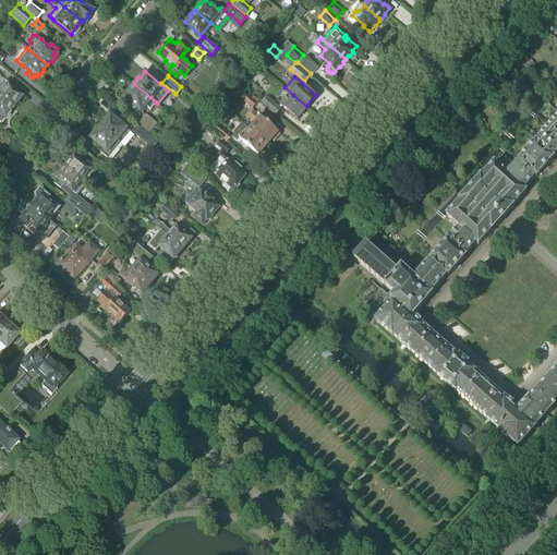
[(0,95),(13,106),(13,105),(15,105),(19,101),(19,99),(22,95),(21,95),(3,80),(0,83),(0,95)]
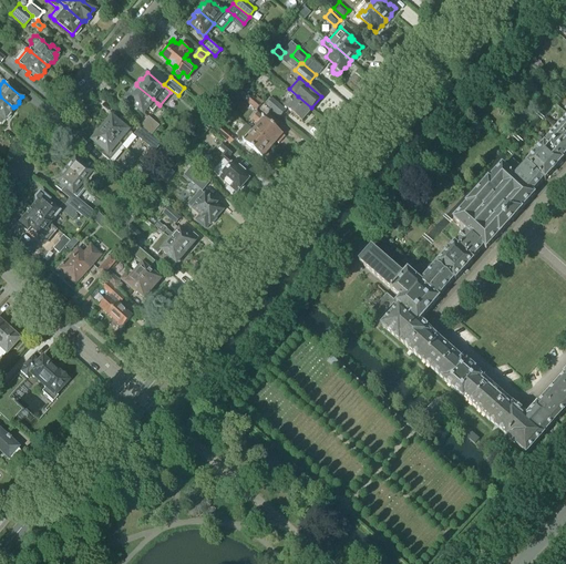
[(131,92),(126,98),(136,106),(142,111),(146,106),(152,110),(157,103),(153,99),(136,85),(135,85),(134,85),(131,90),(131,92)]
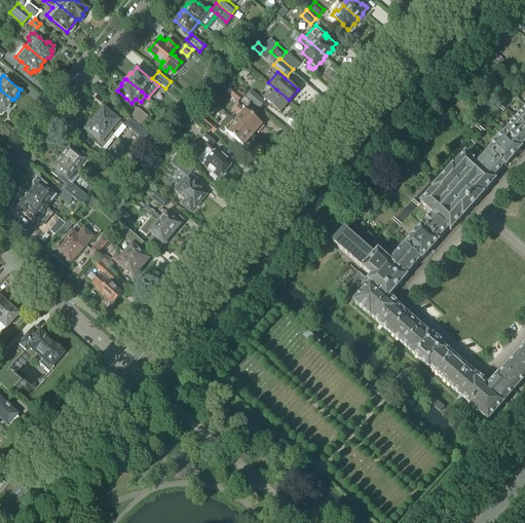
[(228,94),(236,101),(242,92),(237,88),(236,90),(232,87),(228,94)]
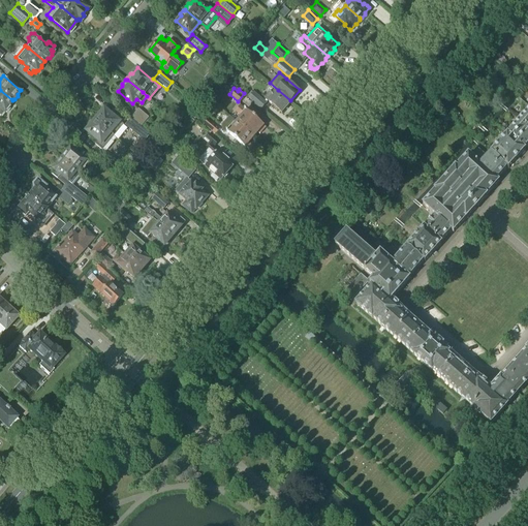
[(0,114),(3,111),(4,110),(6,110),(8,106),(8,104),(12,100),(0,90),(0,114)]
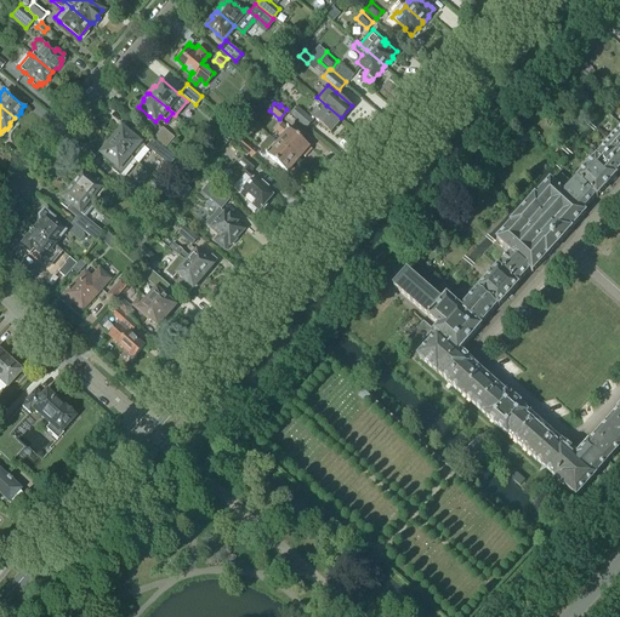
[(341,118),(326,106),(322,112),(316,107),(311,113),(330,131),(341,118)]
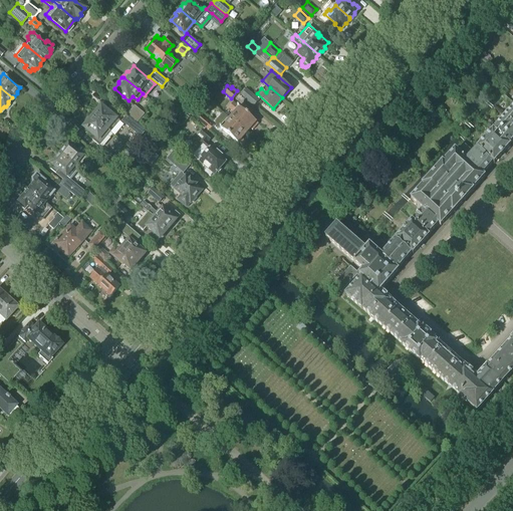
[(247,88),(241,95),(253,104),(258,98),(247,88)]
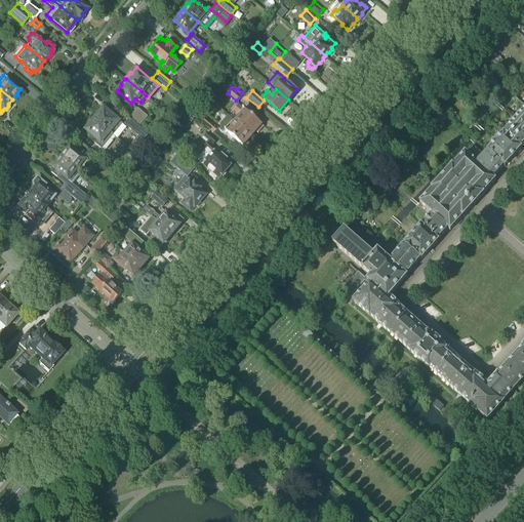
[(523,109),(523,105),(514,95),(512,98),(523,109)]
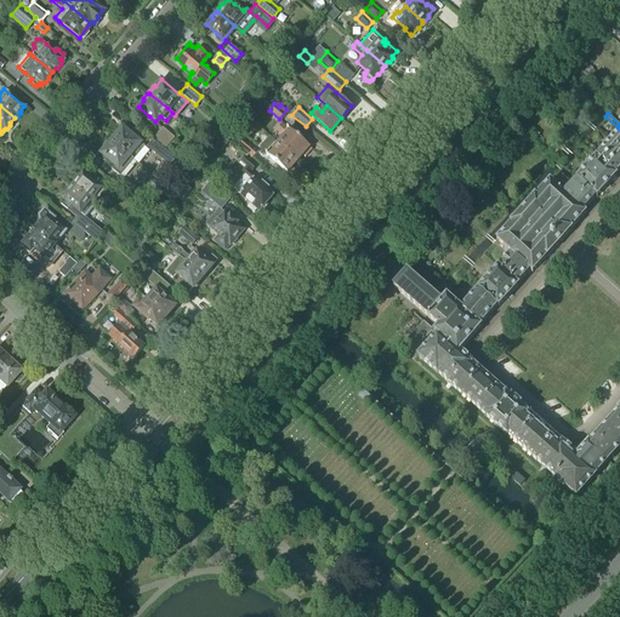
[(277,141),(297,158),(301,153),(303,155),(311,147),(282,121),(276,129),(283,135),(277,141)]
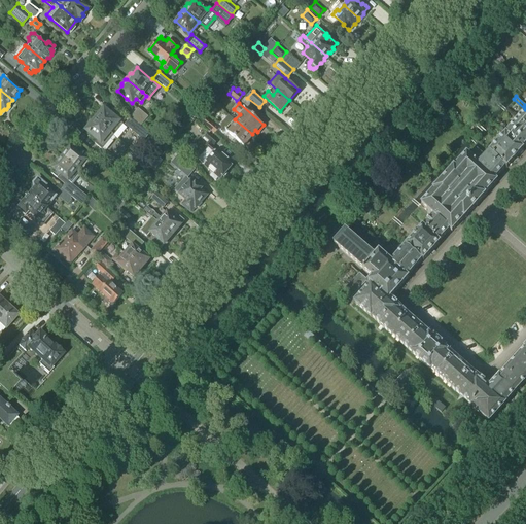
[(137,106),(130,115),(139,124),(147,114),(137,106)]
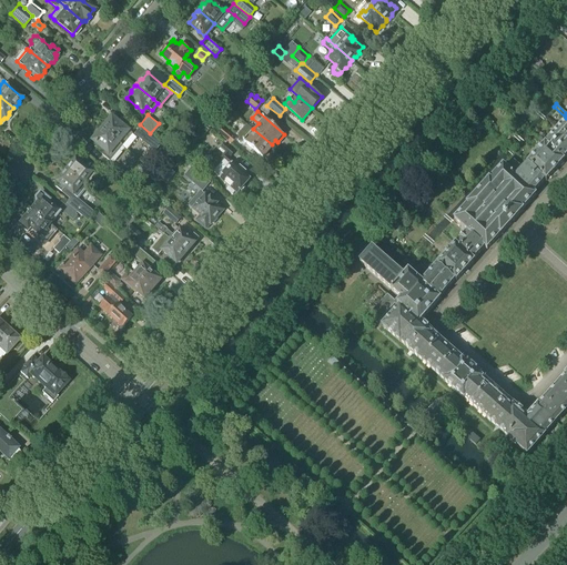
[(102,127),(102,128),(118,140),(121,144),(125,148),(135,137),(127,129),(111,117),(108,121),(105,121),(102,124),(102,127)]
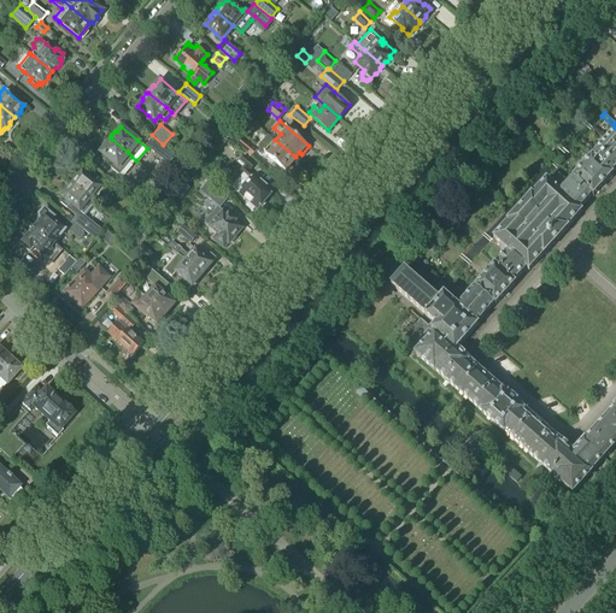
[(592,154),(610,171),(615,165),(615,128),(592,154)]
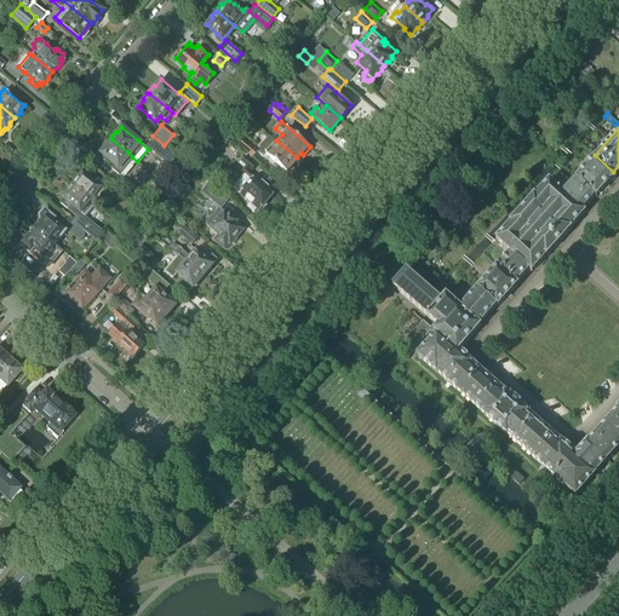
[(257,149),(234,130),(227,137),(242,150),(244,149),(251,155),(257,149)]
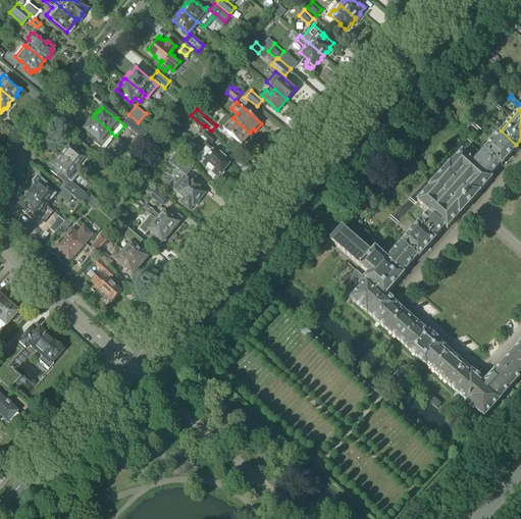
[(190,117),(185,113),(181,116),(187,121),(190,117)]
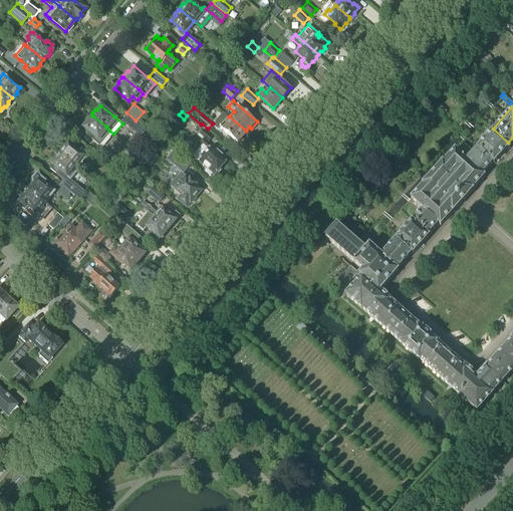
[(215,121),(215,128),(221,128),(237,142),(246,131),(229,116),(224,111),(215,121)]
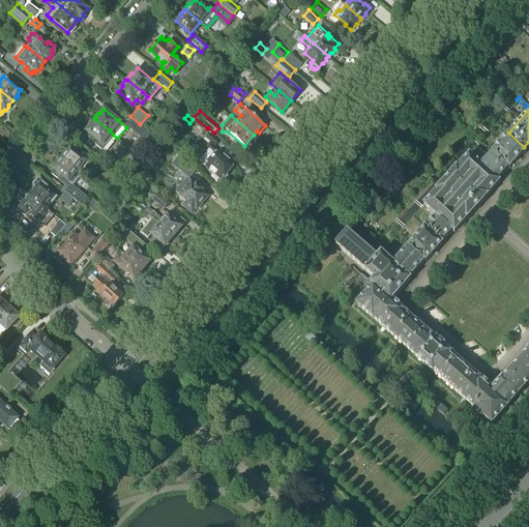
[(130,116),(124,123),(140,137),(144,140),(150,133),(146,129),(140,124),(130,116)]
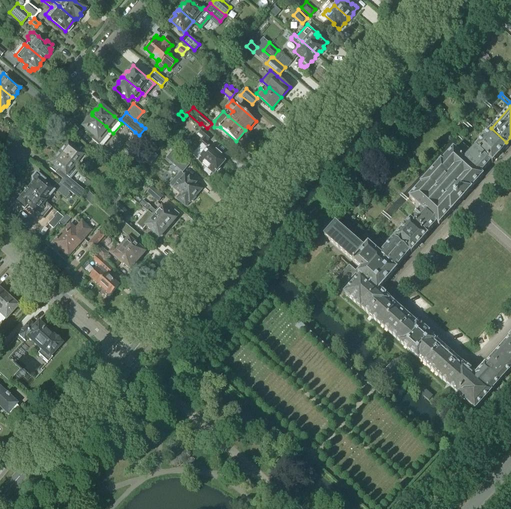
[(84,125),(83,125),(94,134),(91,137),(98,143),(109,130),(106,126),(92,115),(88,119),(86,119),(84,122),(84,125)]
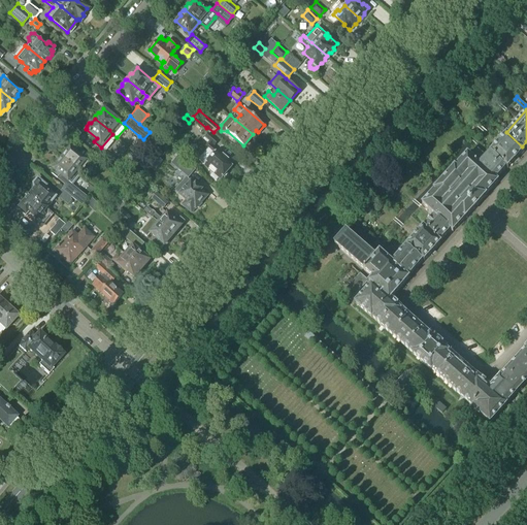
[(206,148),(198,157),(204,163),(204,164),(211,170),(212,170),(209,173),(208,174),(213,178),(215,179),(218,175),(219,176),(220,176),(221,175),(223,177),(227,172),(225,170),(232,163),(222,154),(211,144),(212,143),(212,144),(216,141),(217,139),(209,133),(207,132),(202,138),(205,141),(203,144),(206,148)]
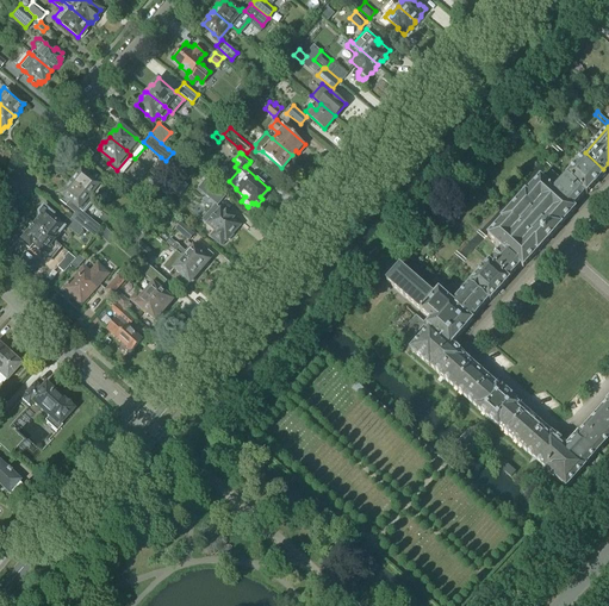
[(603,170),(603,169),(585,152),(565,175),(583,192),(585,193),(604,172),(603,170)]
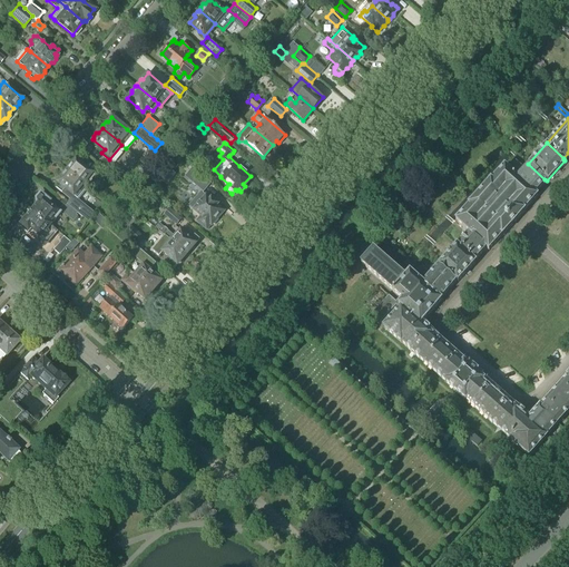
[(67,168),(66,169),(82,183),(86,185),(91,179),(90,178),(94,174),(76,158),(71,164),(69,164),(67,167),(67,168)]
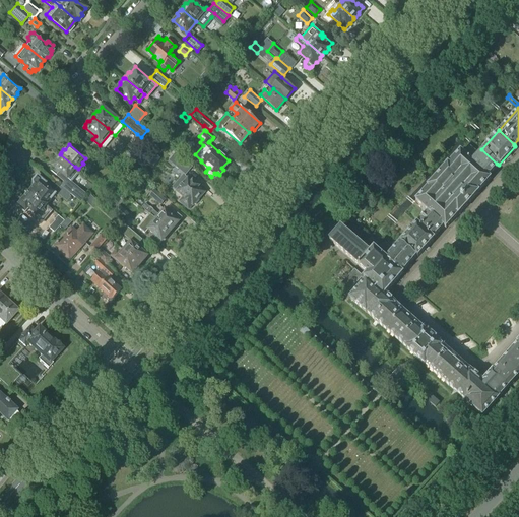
[(469,160),(487,175),(497,164),(481,149),(477,153),(470,146),(465,151),(461,147),(459,150),(460,151),(470,159),(469,160)]
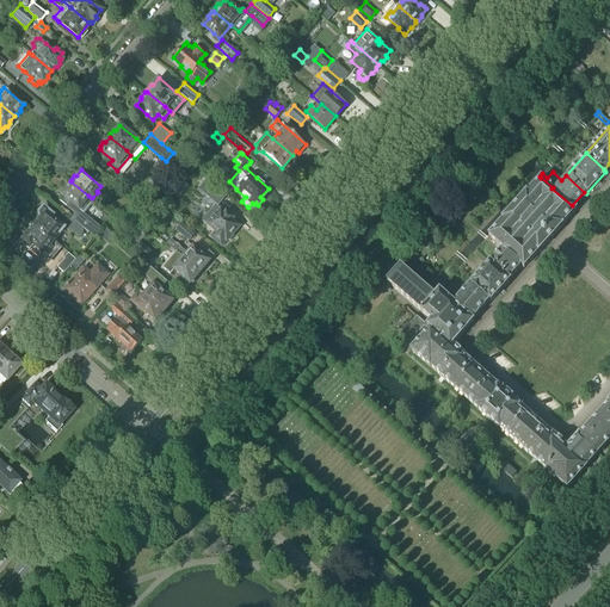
[(204,178),(196,187),(214,203),(216,204),(225,194),(204,178)]
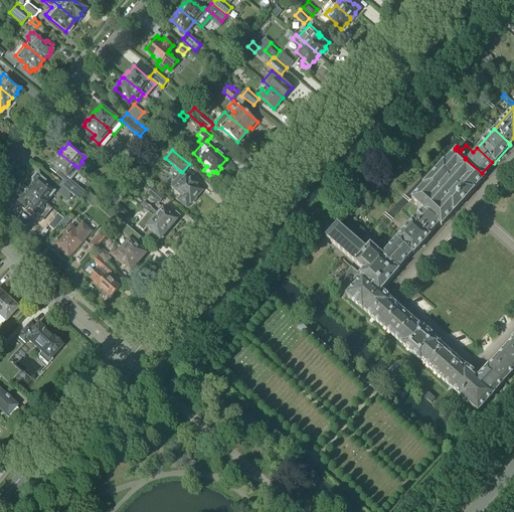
[(417,204),(439,222),(441,224),(442,223),(452,211),(453,211),(455,210),(454,210),(461,202),(461,203),(466,198),(465,197),(468,194),(472,190),(473,189),(472,189),(484,176),(485,176),(482,173),(465,159),(466,158),(456,150),(444,163),(443,162),(422,185),(423,185),(411,198),(417,204)]
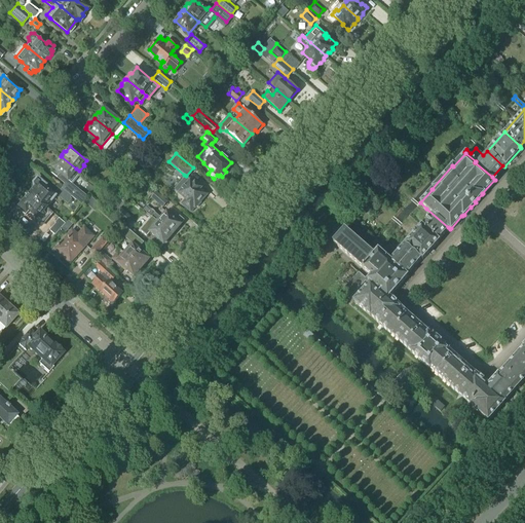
[(53,167),(50,172),(57,176),(57,175),(60,177),(59,178),(63,182),(60,186),(75,198),(81,203),(86,197),(80,192),(70,183),(71,182),(75,177),(79,172),(79,171),(76,169),(61,156),(58,161),(55,161),(53,164),(53,165),(52,166),(53,167)]
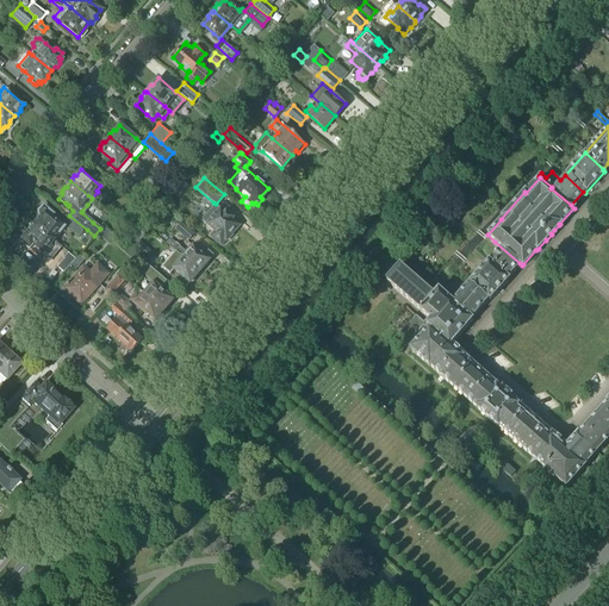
[(213,202),(200,217),(206,222),(212,227),(215,230),(210,235),(218,243),(219,244),(224,238),(225,239),(227,237),(229,237),(232,233),(232,231),(240,223),(232,218),(225,211),(224,212),(219,206),(216,204),(213,202)]
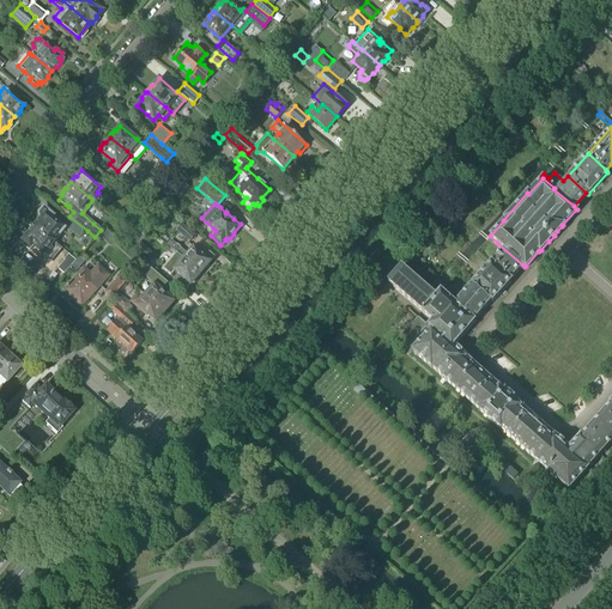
[(60,224),(48,215),(50,212),(44,206),(37,214),(41,217),(34,224),(52,238),(53,238),(53,239),(65,225),(78,235),(83,230),(67,218),(64,223),(61,221),(60,224)]
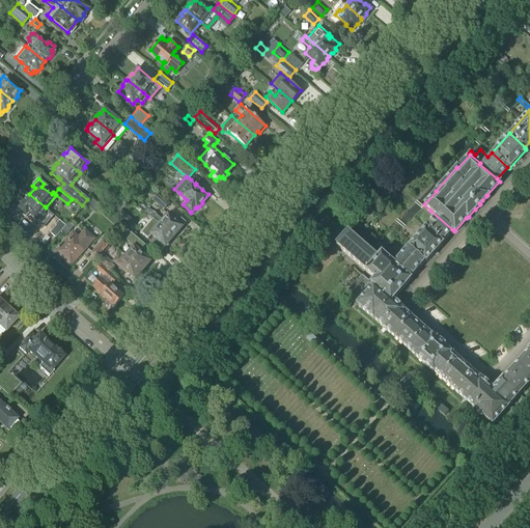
[(150,197),(163,207),(168,202),(156,192),(150,197)]
